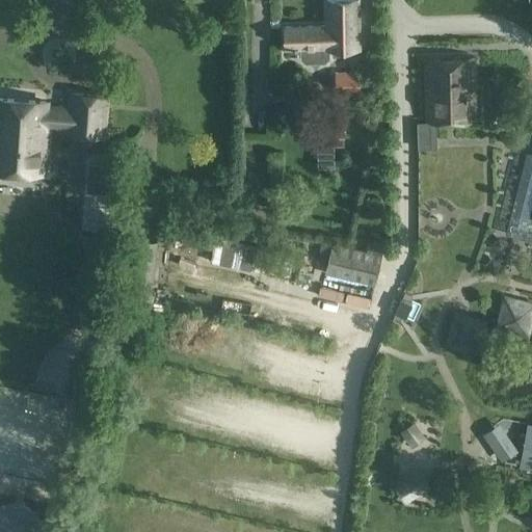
[(286,49),(300,48),(300,59),(304,63),(324,63),(328,58),(328,49),(361,48),(358,0),(326,0),(327,26),(286,27),(286,49)]
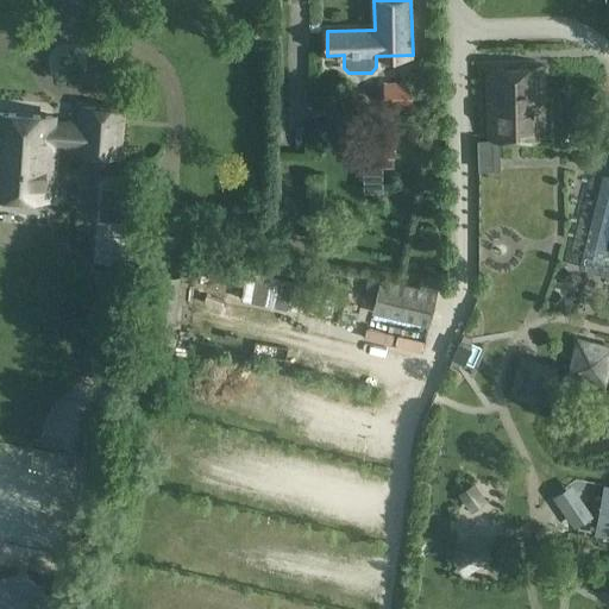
[(542,67),(487,68),(489,140),(546,138),(542,67)]
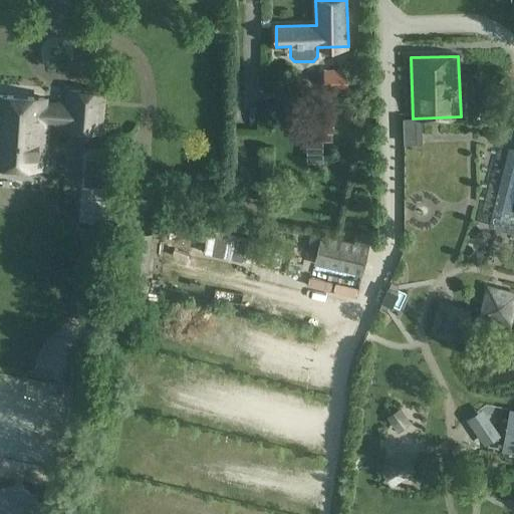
[(347,69),(323,70),(323,89),(324,89),(324,94),(343,93),(343,88),(348,88),(347,69)]
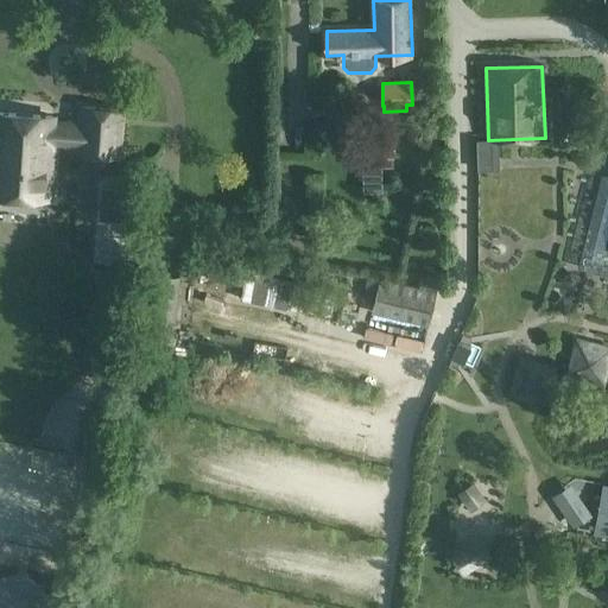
[(593,102),(565,102),(567,119),(567,132),(568,143),(593,141),(593,131),(594,131),(593,102)]
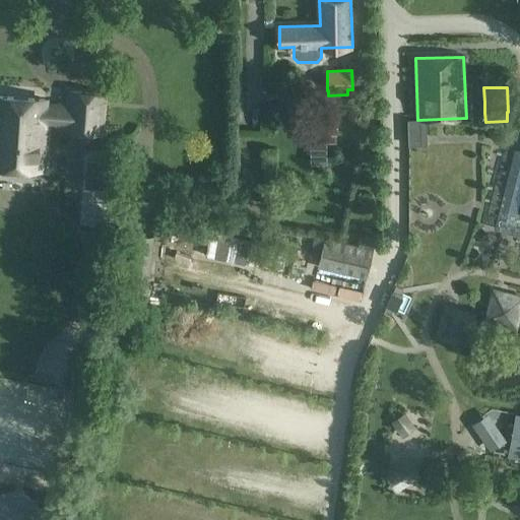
[(45,100),(0,96),(0,166),(44,170),(47,125),(66,126),(66,130),(102,133),(105,94),(69,91),(68,106),(58,106),(58,110),(45,109),(45,100)]
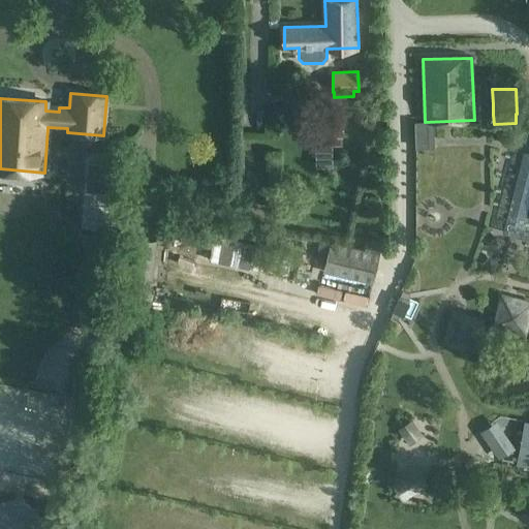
[(341,116),(314,118),(316,146),(316,166),(332,166),(332,146),(342,146),(341,116)]
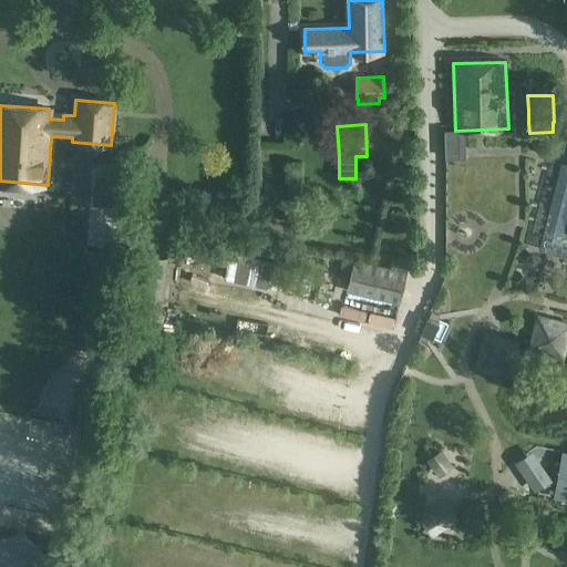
[(463,131),(442,132),(442,160),(446,160),(463,160),(463,131)]
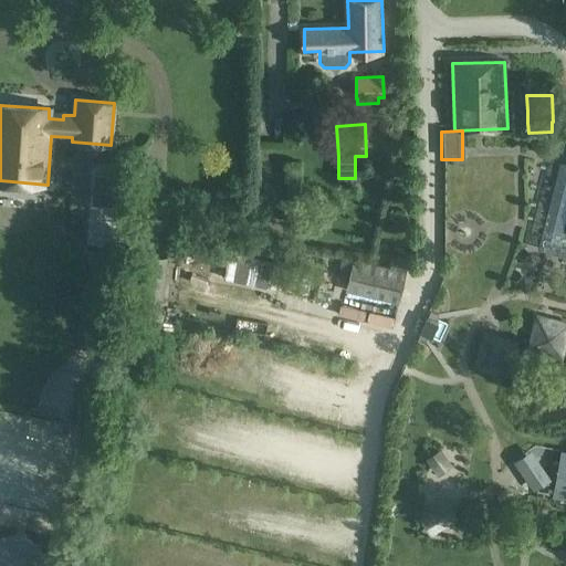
[(565,164),(561,163),(536,249),(565,257),(565,164)]
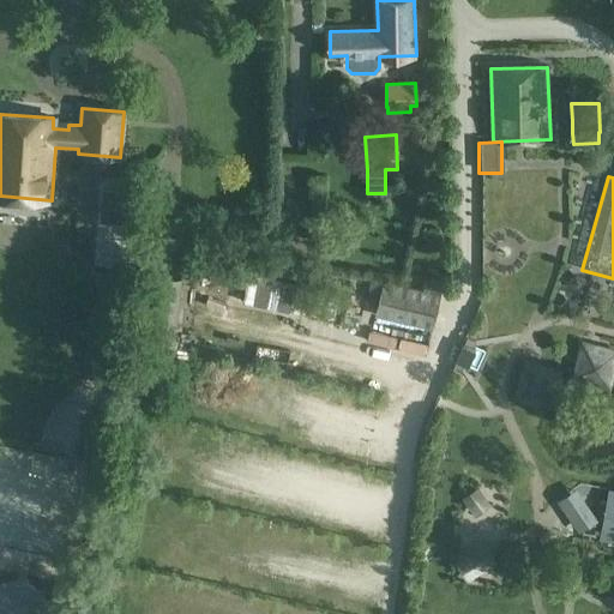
[(136,191),(104,190),(102,218),(133,221),(136,191)]
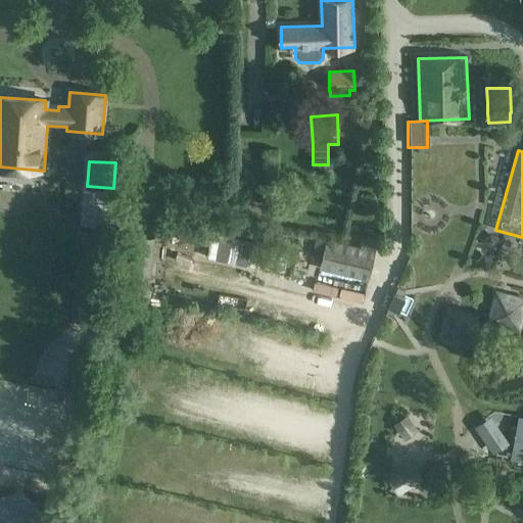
[(39,185),(38,172),(12,174),(13,186),(39,185)]
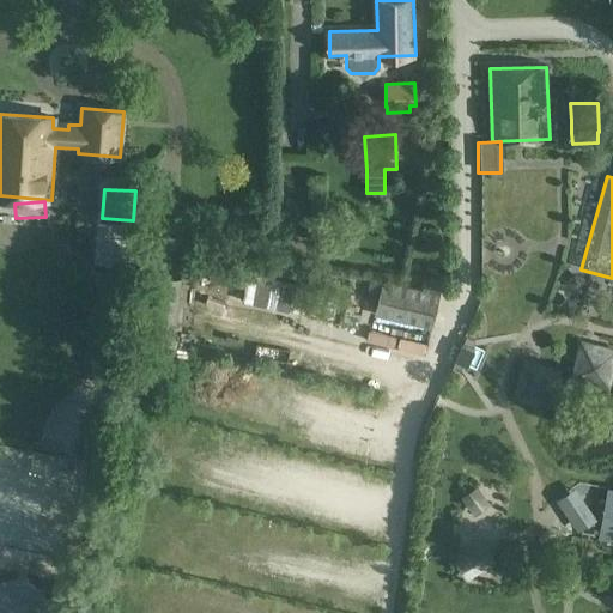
[(441,295),(383,281),(382,283),(371,280),(366,303),(376,305),(374,316),(432,331),(441,295)]
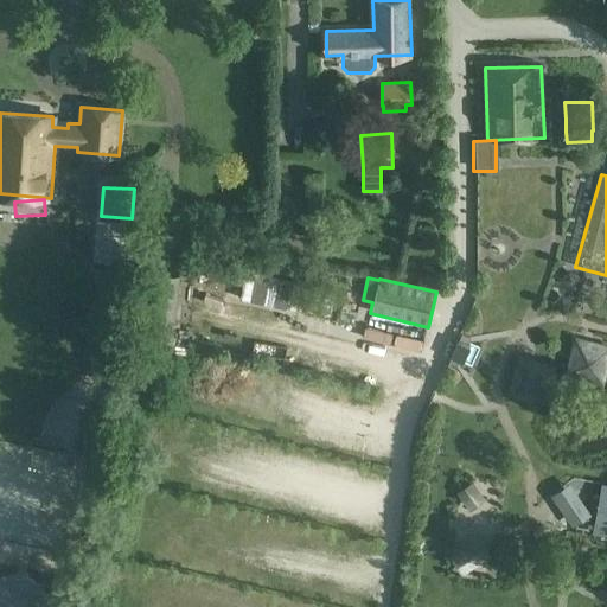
[(602,385),(606,366),(606,345),(573,337),(563,376),(602,385)]
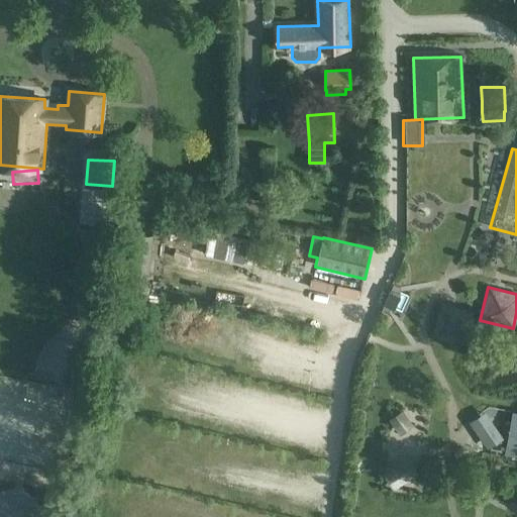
[(391,419),(399,430),(410,423),(403,412),(391,419)]
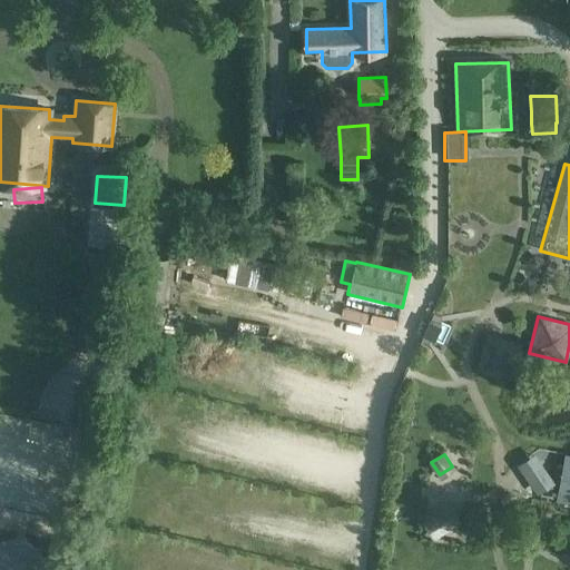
[(538,495),(553,484),(534,457),(519,468),(538,495)]
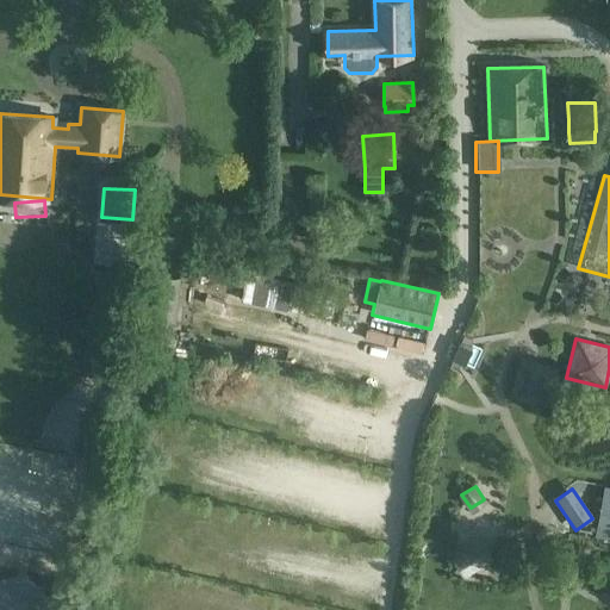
[(598,535),(609,536),(609,489),(607,489),(598,535)]
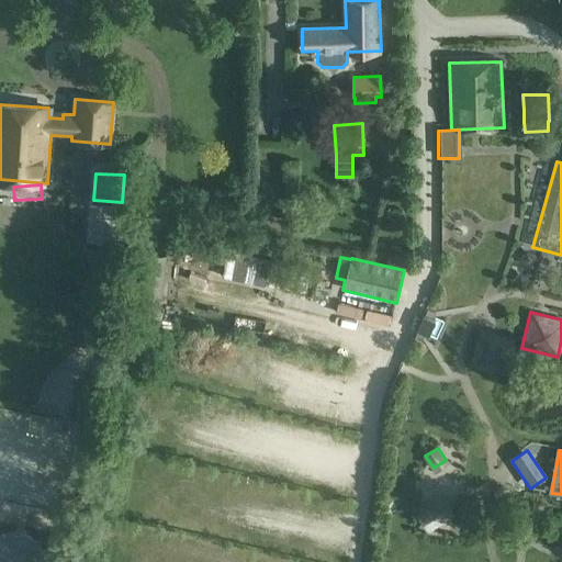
[(439,505),(420,517),(428,530),(448,517),(439,505)]
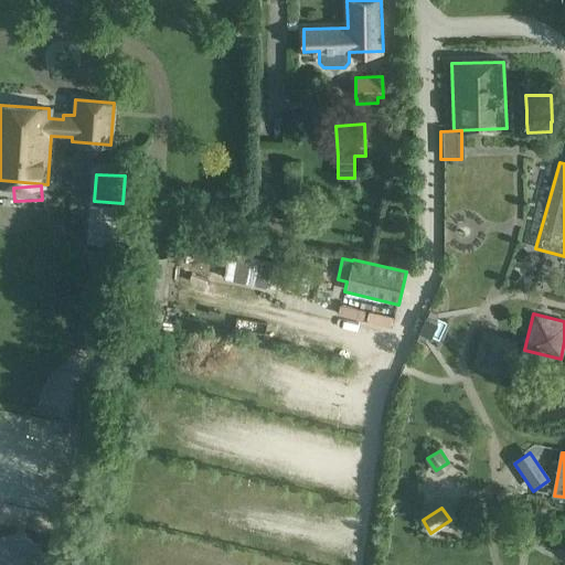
[(515,535),(499,524),(494,534),(511,543),(515,535)]
